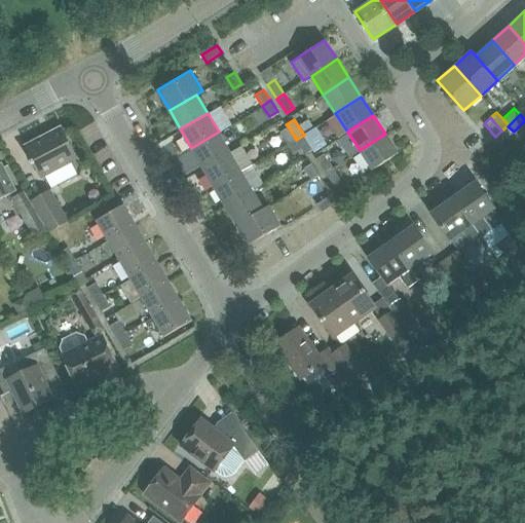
[(308,119),(299,124),(304,133),(313,126),(308,119)]
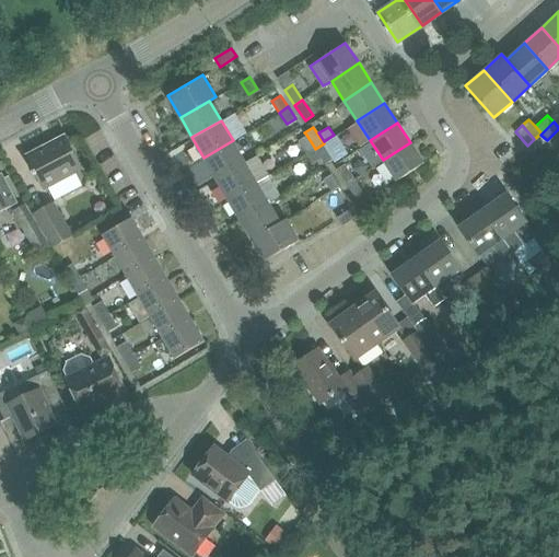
[(305,152),(314,147),(306,135),(298,140),(305,152)]
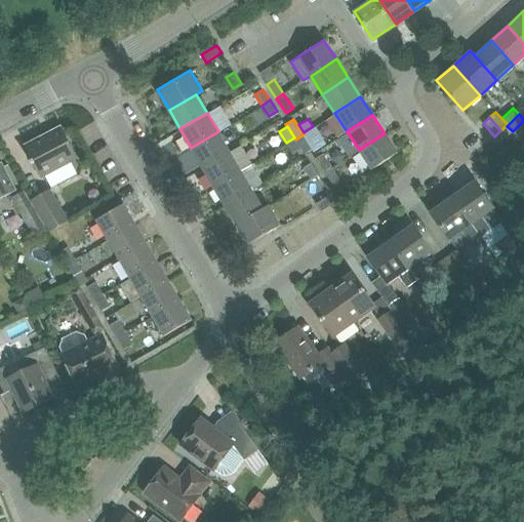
[(61,127),(26,146),(35,163),(40,174),(44,172),(69,160),(76,157),(61,127)]
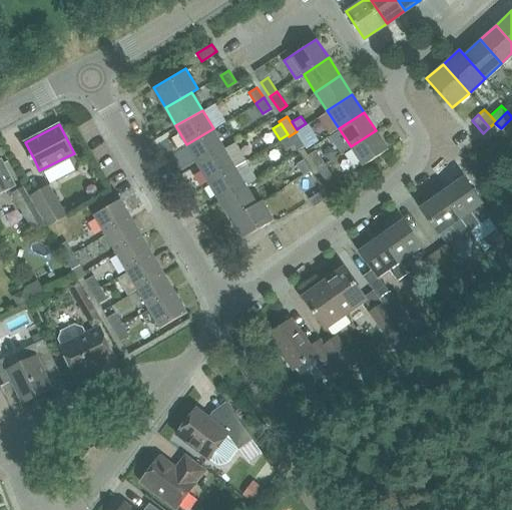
[(213,128),(186,144),(197,163),(223,147),(213,128)]
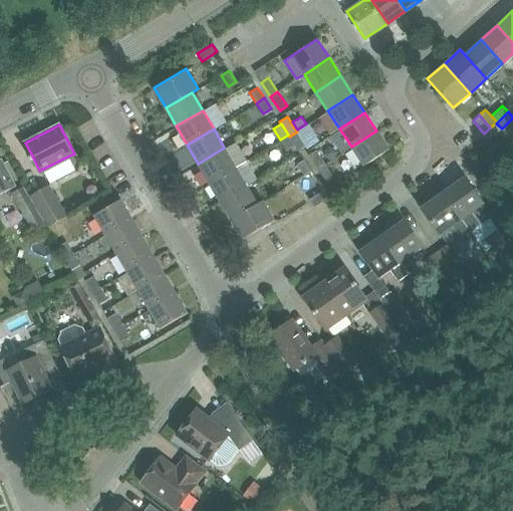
[(351,147),(352,149),(363,165),(389,149),(376,131),(351,147)]
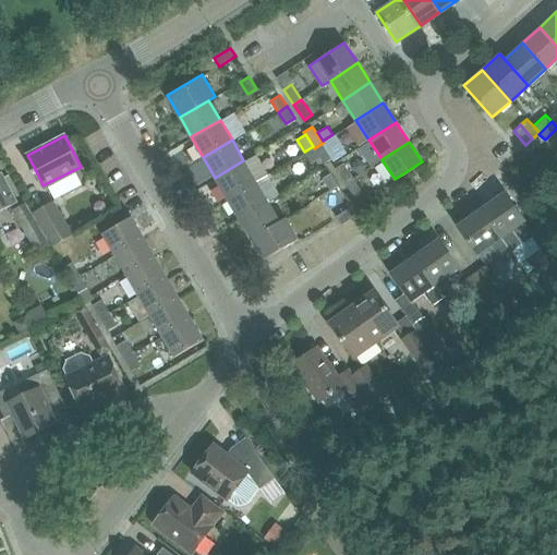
[(323,143),(314,148),(319,157),(321,157),(324,163),(333,157),(323,143)]
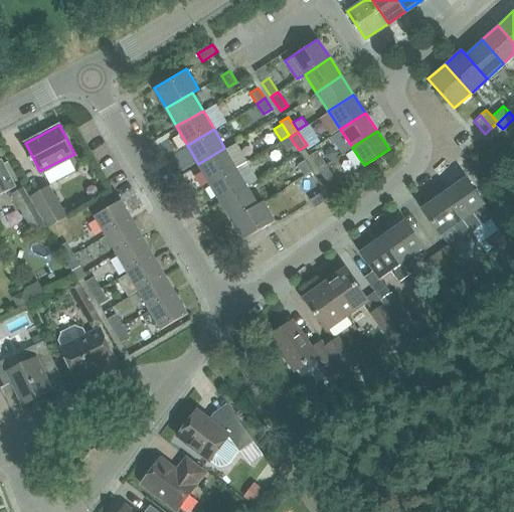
[(295,145),(290,137),(289,135),(281,140),(288,150),(295,145)]
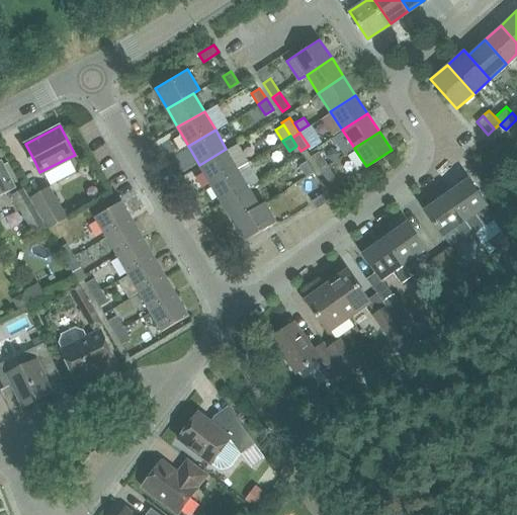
[(237,143),(226,149),(199,165),(210,183),(238,168),(248,161),(237,143)]
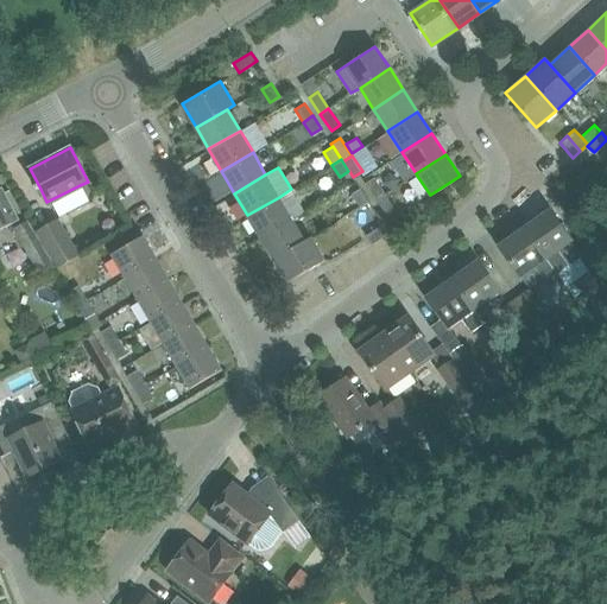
[(375,199),(385,194),(374,178),(366,184),(375,199)]
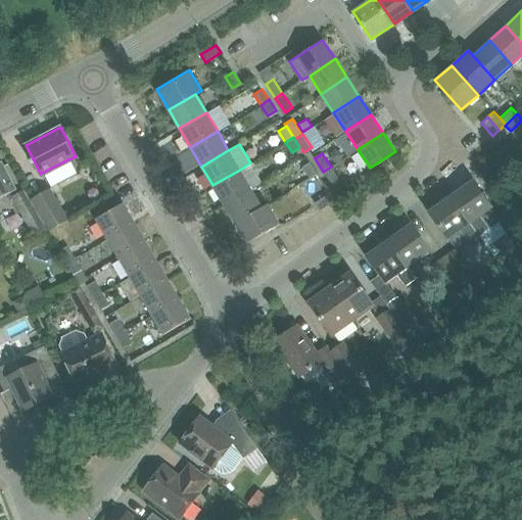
[(317,173),(310,161),(302,167),(310,178),(317,173)]
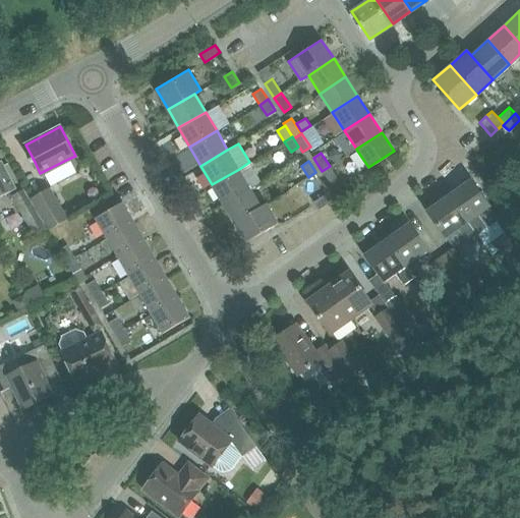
[(0,195),(10,190),(16,187),(4,164),(0,166),(0,195)]
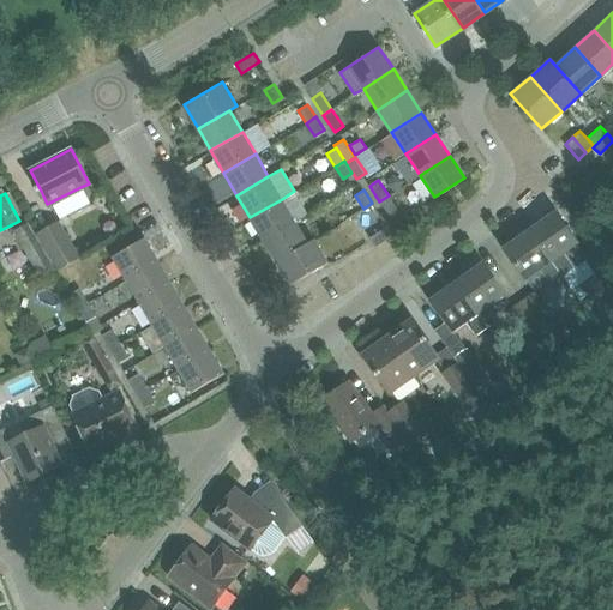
[(400,212),(389,195),(379,201),(391,218),(400,212)]
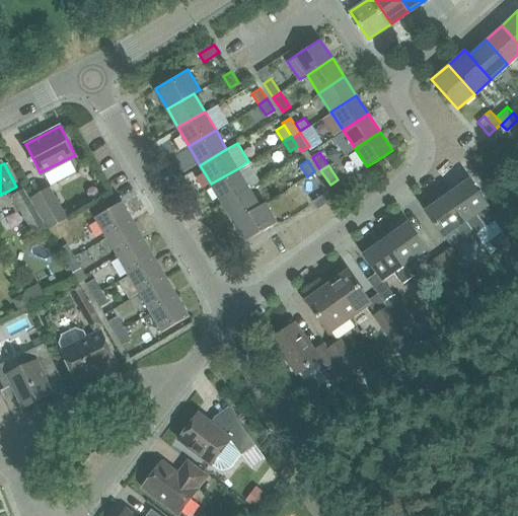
[(222,203),(248,187),(238,168),(211,183),(222,203)]
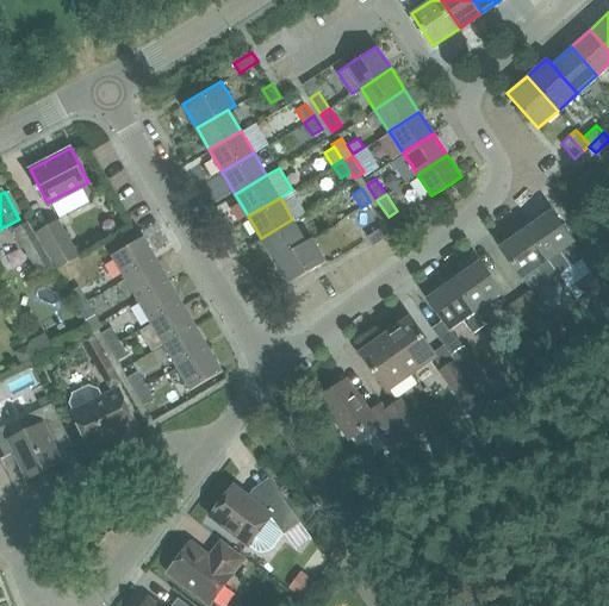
[(573,241),(552,210),(526,227),(558,274),(571,264),(560,250),(573,241)]
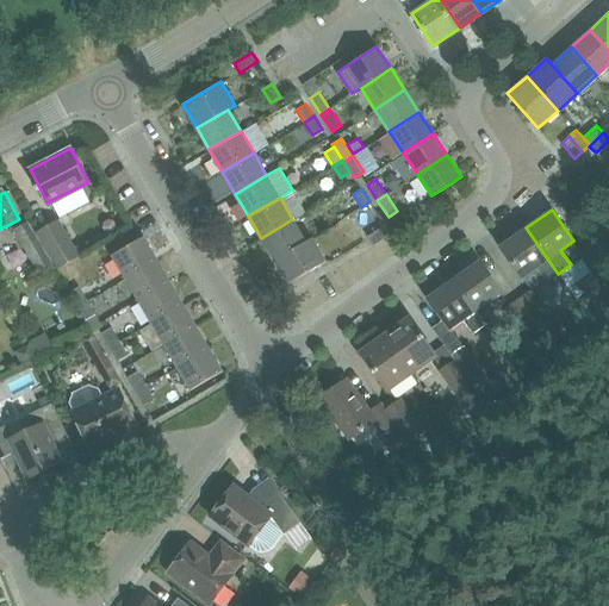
[(28,219),(13,227),(41,275),(56,267),(28,219)]
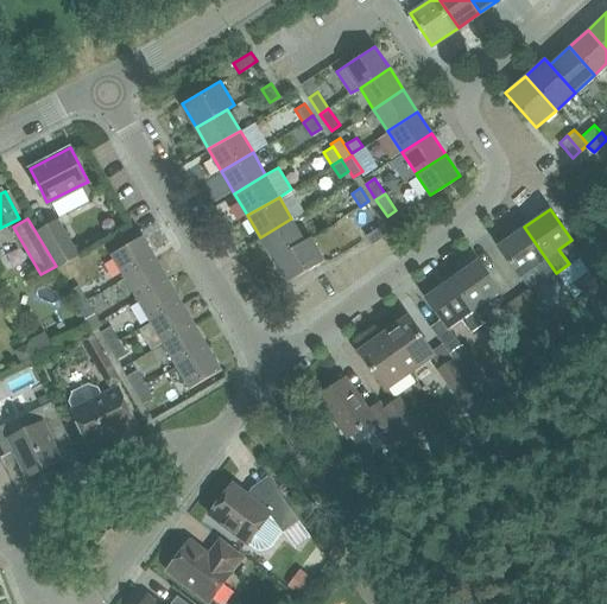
[(58,267),(78,255),(58,218),(37,230),(58,267)]
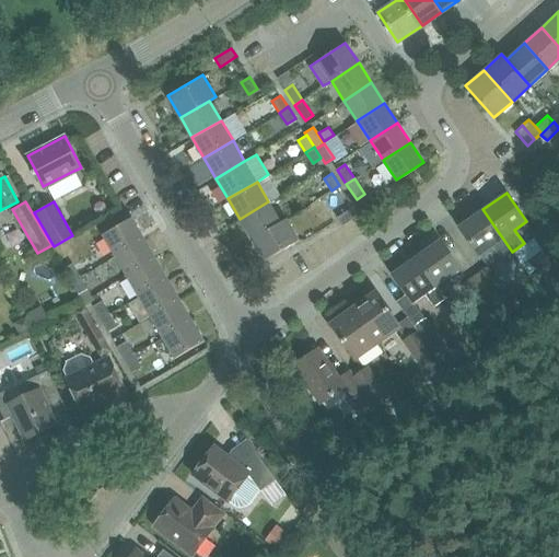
[(268,201),(240,219),(251,239),(280,221),(268,201)]
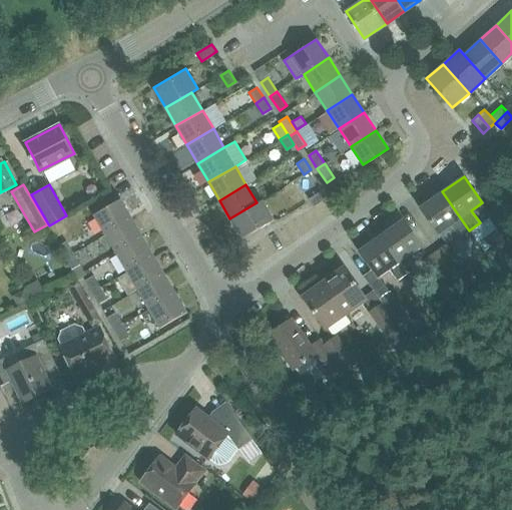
[(309,198),(314,205),(329,196),(324,188),(309,198)]
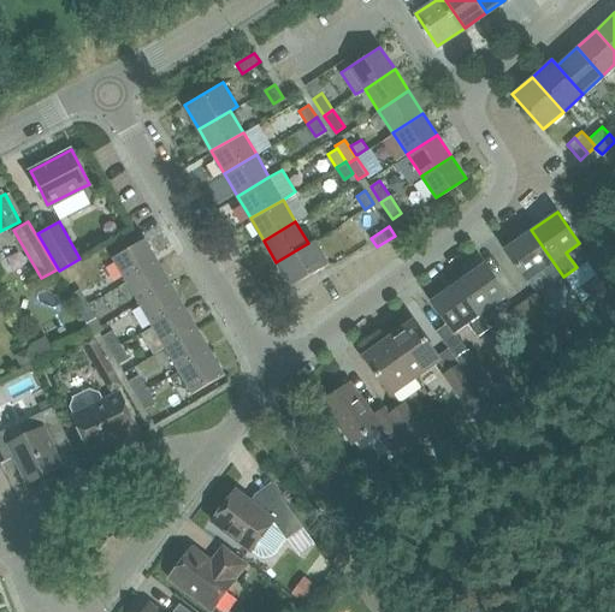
[(526,279),(540,269),(551,285),(563,277),(553,261),(531,230),(504,249),(526,279)]
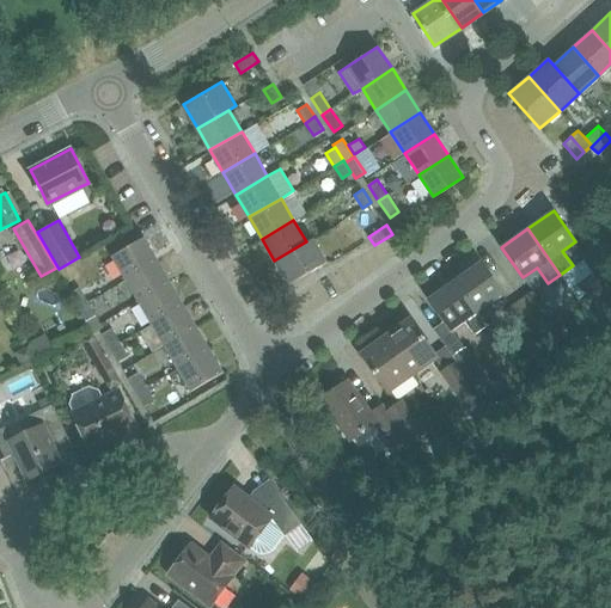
[(111,256),(126,278),(158,259),(144,237),(111,256)]
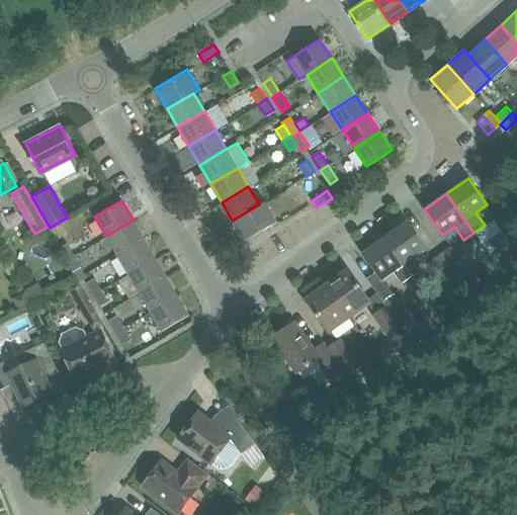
[(259,204),(232,221),(244,241),(276,222),(265,201),(259,204)]
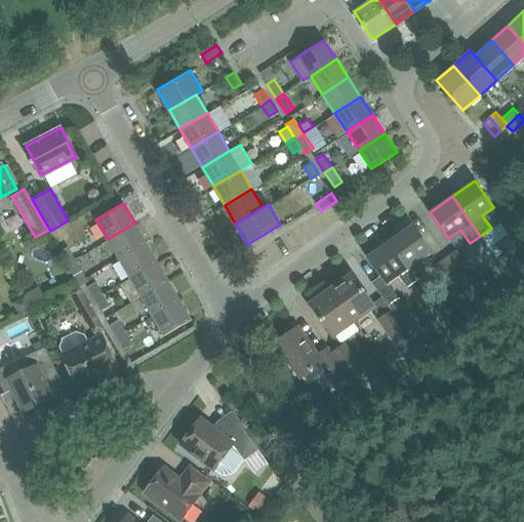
[(523,230),(511,211),(498,219),(514,241),(523,234),(523,230)]
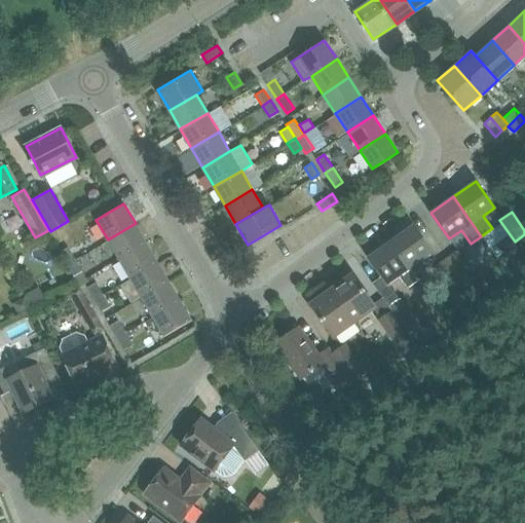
[(147,243),(136,223),(108,239),(119,259),(147,243)]
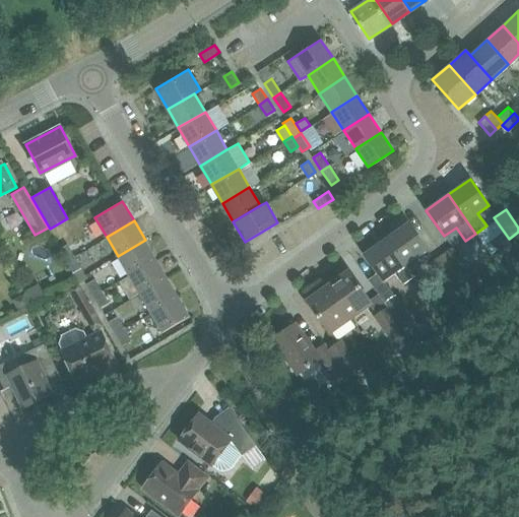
[(427,248),(419,239),(408,222),(386,238),(404,264),(427,248)]
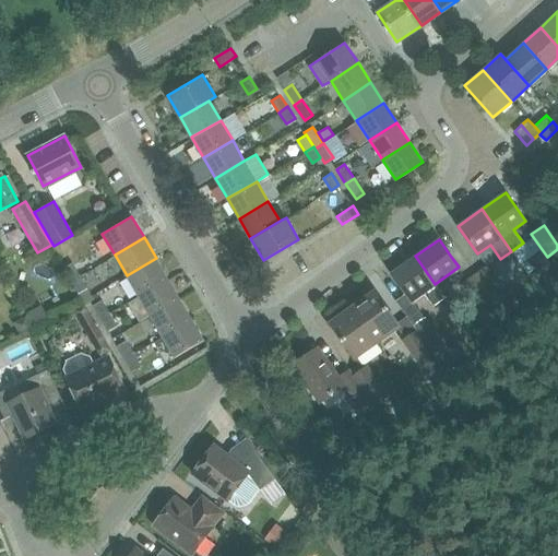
[(443,298),(435,284),(415,256),(391,273),(411,300),(424,292),(432,306),(443,298)]
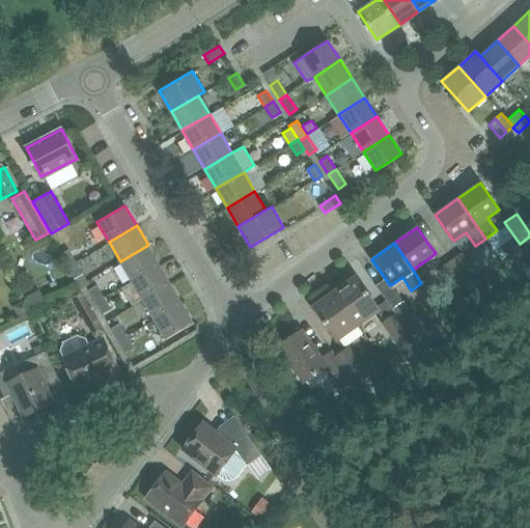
[(131,280),(160,264),(148,245),(120,261),(131,280)]
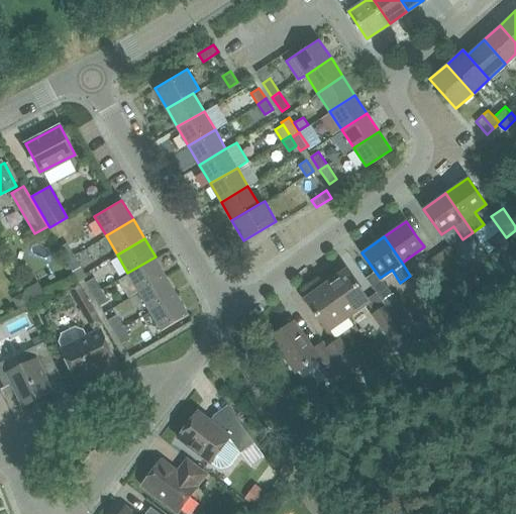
[(65,260),(74,254),(66,242),(58,247),(65,260)]
